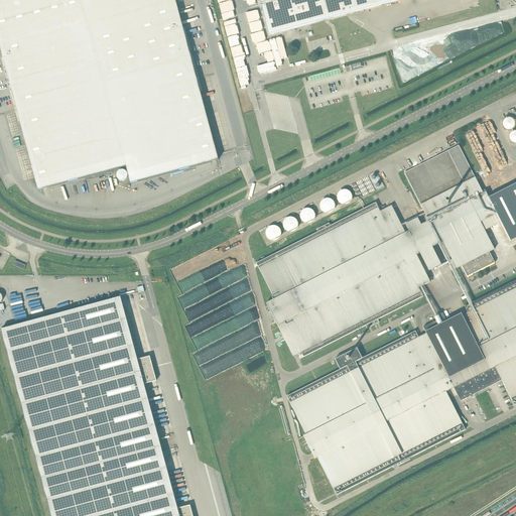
[(219,160),(175,0),(0,0),(0,47),(38,189),(126,166),(130,183),(219,160)]
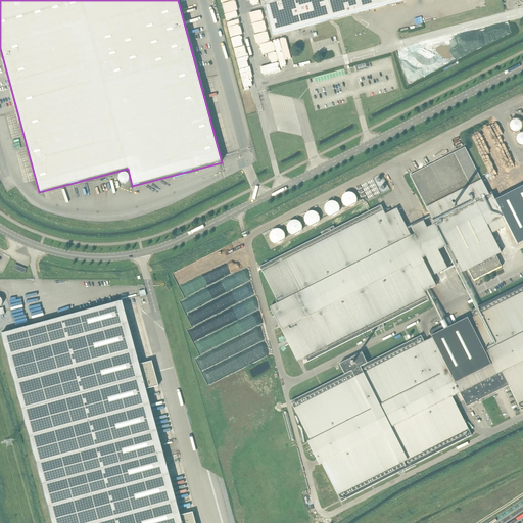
[(263,0),(273,36),(403,0),(263,0)]
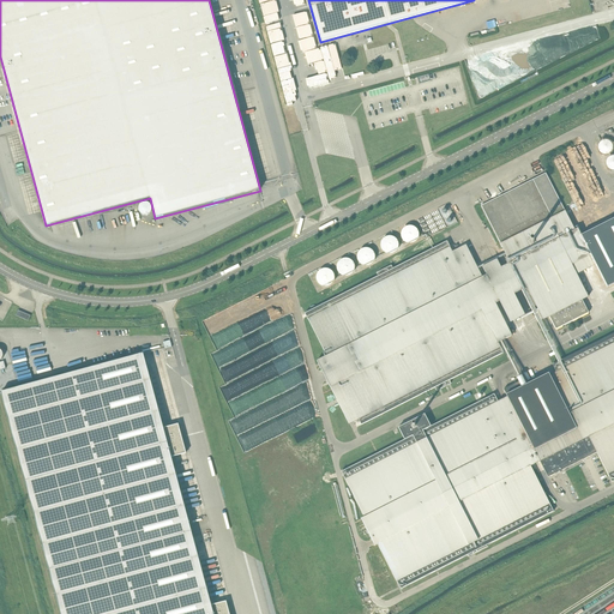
[(305,24),(313,22),(309,10),(301,12),(305,24)]
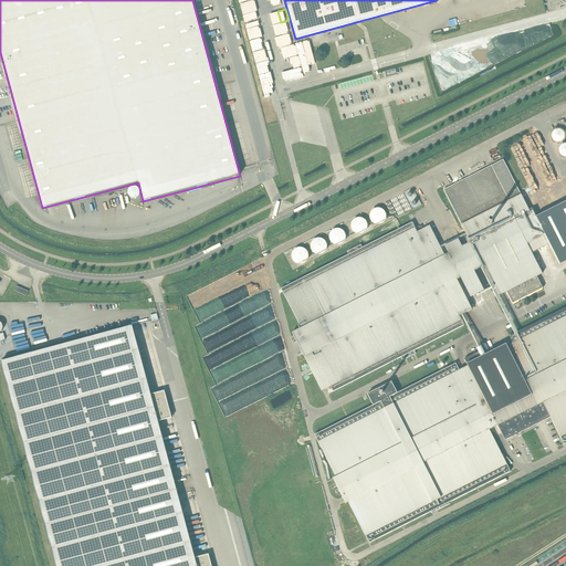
[(294,44),(292,32),(291,32),(289,21),(276,24),(282,46),(294,44)]
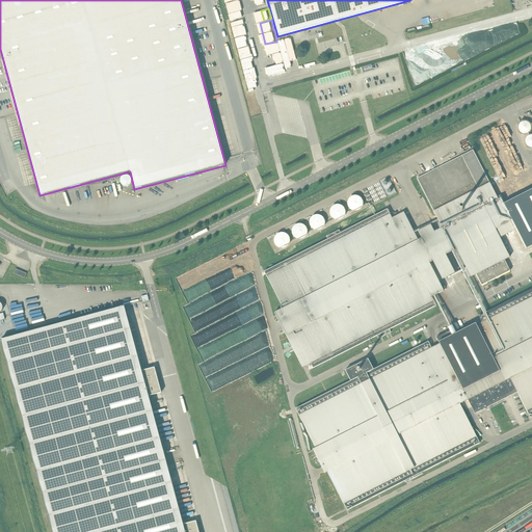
[(246,69),(259,67),(251,34),(239,37),(246,69)]
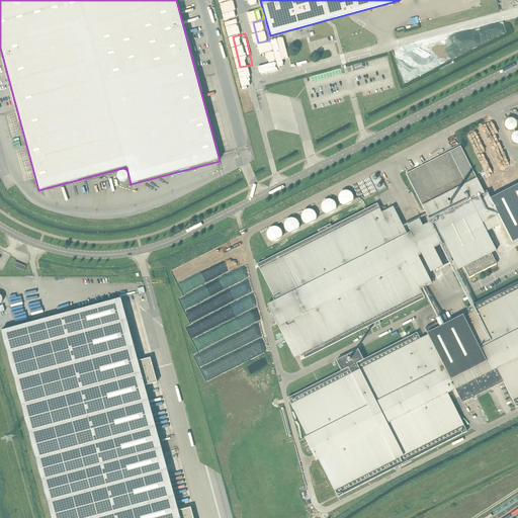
[(286,56),(291,54),(287,45),(282,47),(279,37),(277,38),(279,45),(275,46),(280,58),(281,58),(280,56),(285,54),(286,56)]
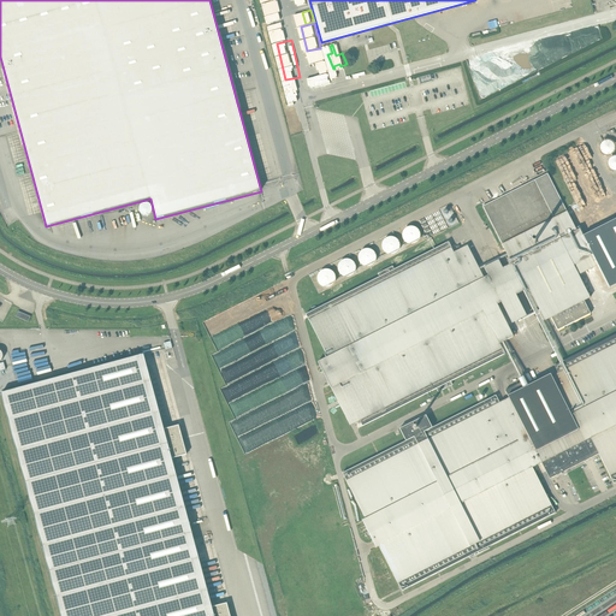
[(311,64),(323,60),(320,52),(308,54),(311,64)]
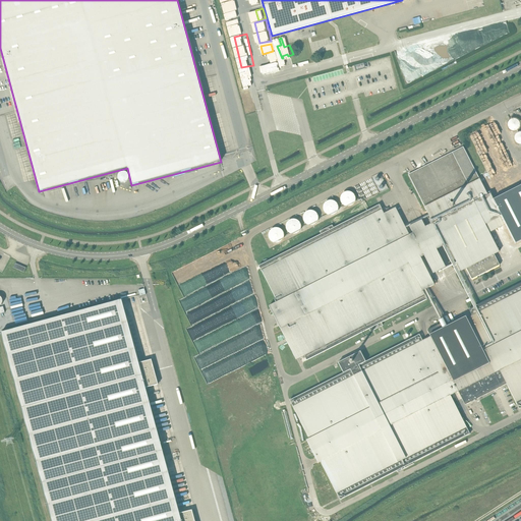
[(247,72),(249,80),(251,80),(248,67),(243,68),(244,72),(247,72)]
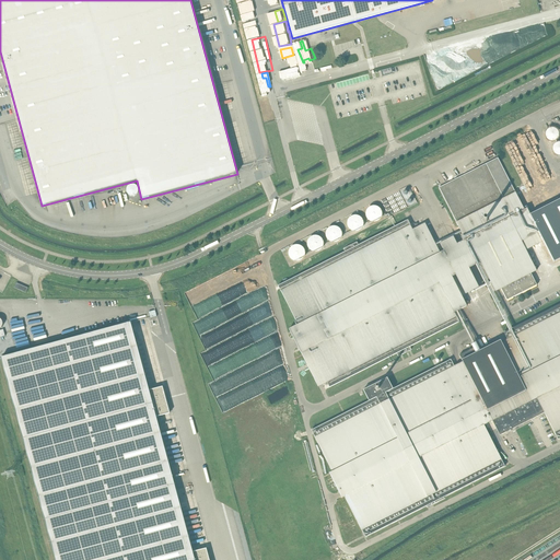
[(559,126),(550,130),(553,140),(559,137),(559,126)]
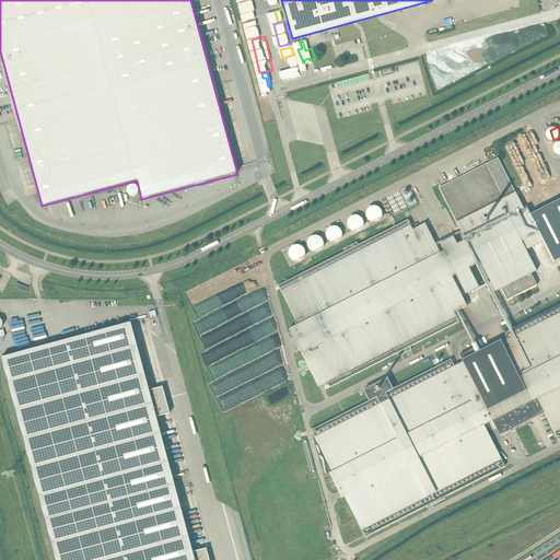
[(524,210),(498,158),(439,188),(465,240),(457,244),(453,236),(440,243),(443,251),(440,253),(424,223),(412,230),(408,220),(358,245),(357,242),(343,248),(346,252),(278,286),(298,324),(289,329),(318,387),(327,383),(329,387),(397,353),(398,357),(411,350),(409,347),(458,322),(454,313),(467,306),(452,277),(456,275),(465,294),(479,287),(469,268),(480,263),(496,292),(501,289),(506,300),(537,286),(531,273),(536,271),(526,251),(544,242),(553,261),(559,258),(559,199),(529,214),(527,209),(524,210)]
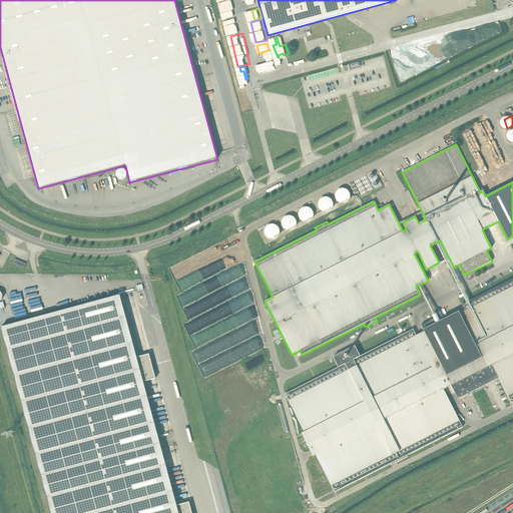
[(342,190),(339,192),(339,194),(339,197),(339,198),(340,199),(341,201),(343,202),(346,203),(349,202),(351,201),(353,199),(353,196),(353,193),(352,191),(349,189),(347,188),(345,188),(343,189),(342,190)]
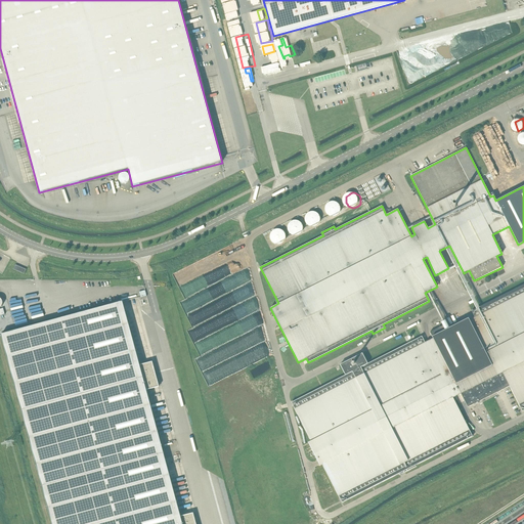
[(329,206),(332,215),(345,211),(342,202),(329,206)]
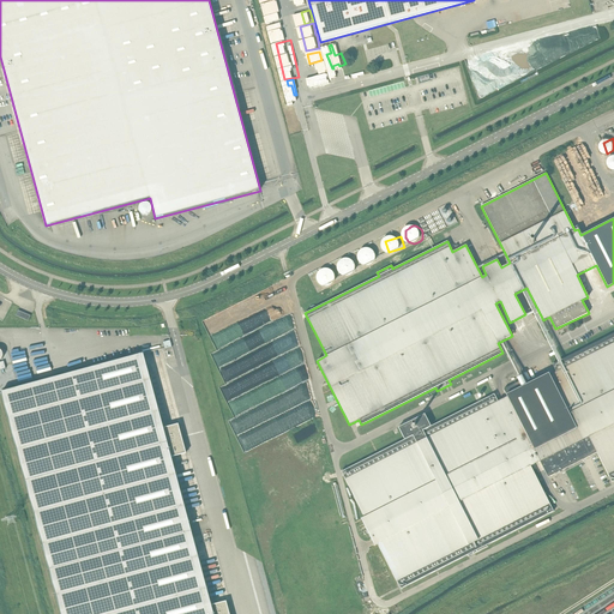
[(351,259),(347,260),(349,265),(343,269),(347,275),(356,269),(351,259)]
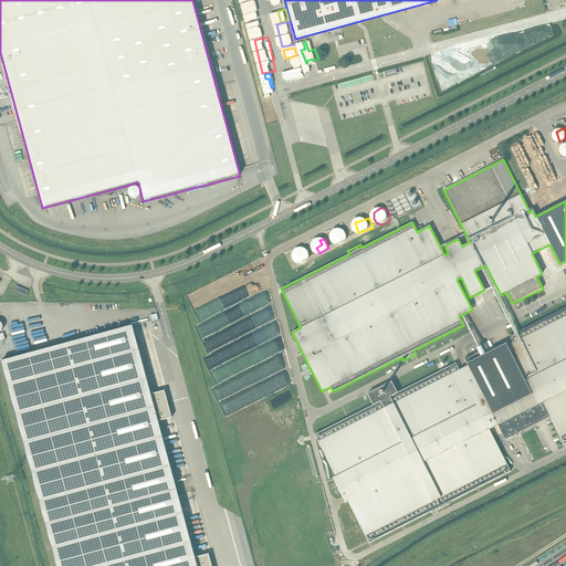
[(27,296),(29,291),(17,286),(14,291),(27,296)]
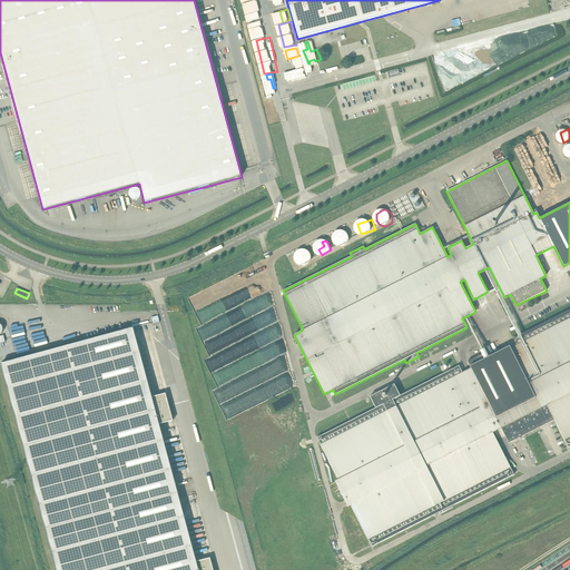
[(569,310),(513,338),(517,345),(491,357),(488,352),(468,362),(471,369),(462,373),(459,366),(400,396),(394,384),(370,396),(376,409),(317,438),(338,480),(335,481),(349,505),(351,504),(372,547),(434,514),(434,517),(452,508),(451,505),(513,474),(492,433),(501,429),(509,443),(554,420),(568,448),(569,445),(569,310)]
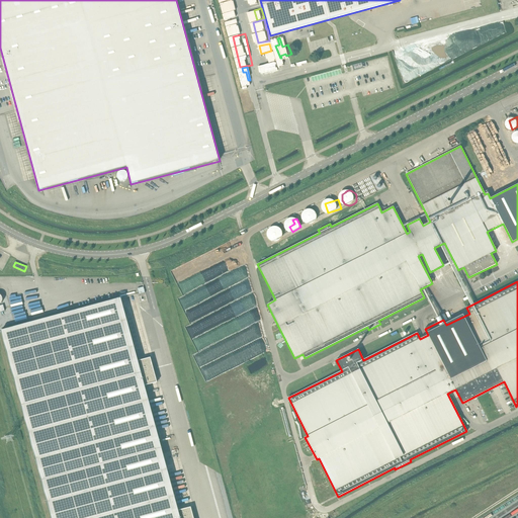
[(121,298),(1,331),(52,517),(193,517),(190,507),(179,511),(145,385),(157,382),(154,370),(154,369),(154,368),(153,367),(150,358),(138,361),(121,298)]
